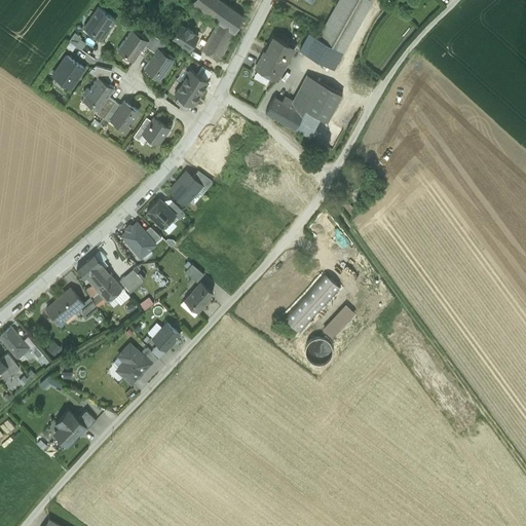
[(193,0),(191,3),(218,24),(234,33),(232,36),(237,38),(247,20),(219,0),(193,0)]
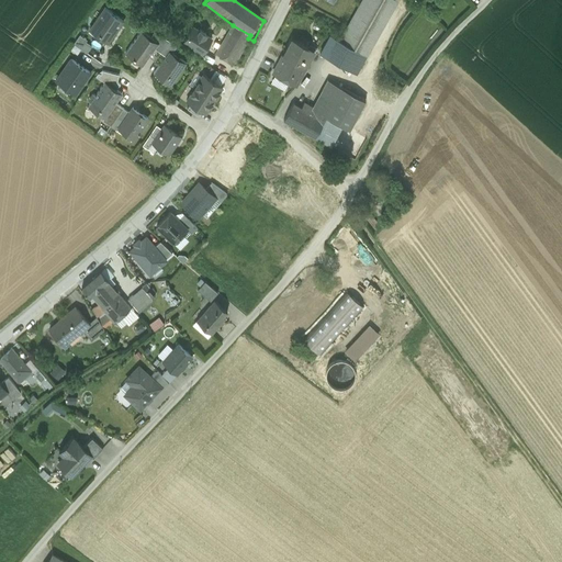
[(361,0),(339,41),(367,56),(398,0),(397,0),(361,0)]
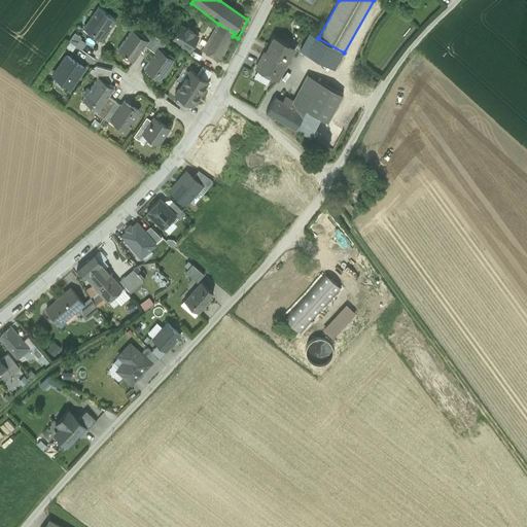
[(83,29),(101,40),(115,20),(99,7),(83,29)]
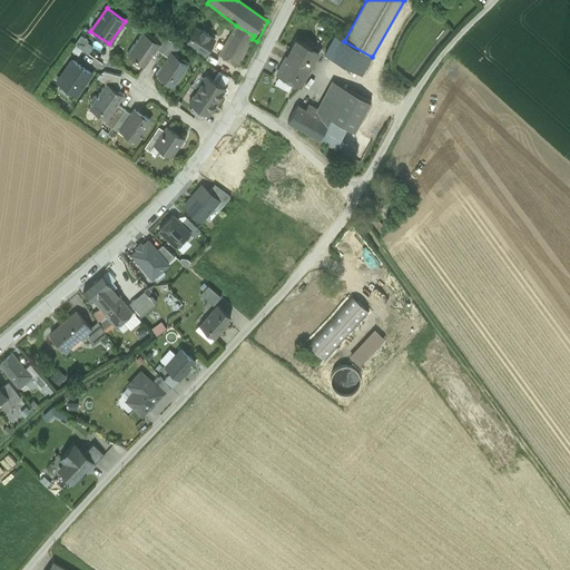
[(218,56),(238,66),(252,39),(254,36),(236,26),(218,56)]
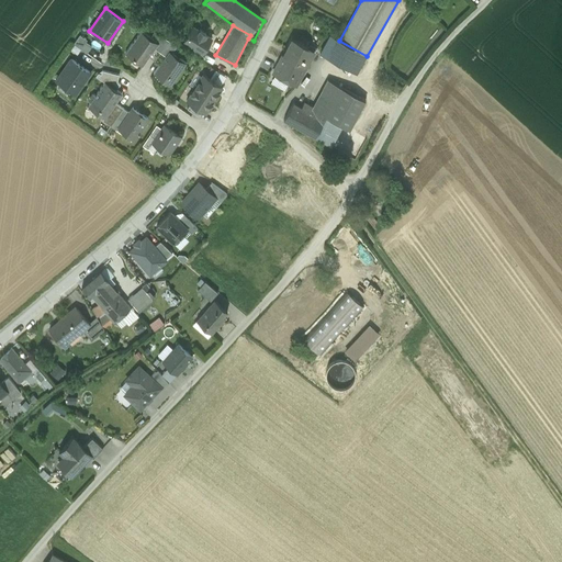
[(184,43),(202,54),(212,40),(205,35),(206,34),(200,31),(200,32),(193,27),(184,43)]
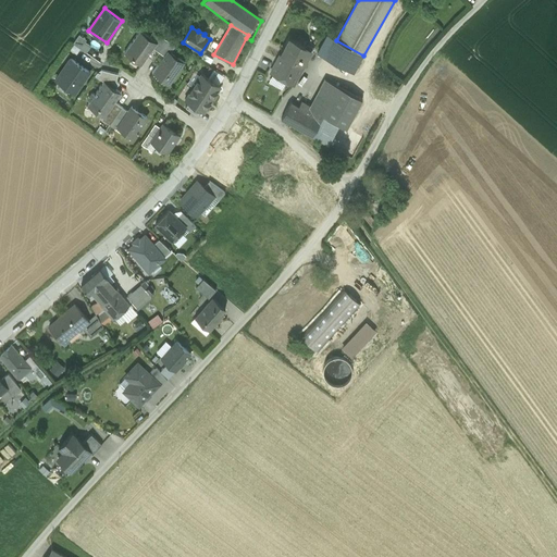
[(153,47),(156,42),(153,41),(138,29),(123,50),(132,57),(140,63),(153,47)]
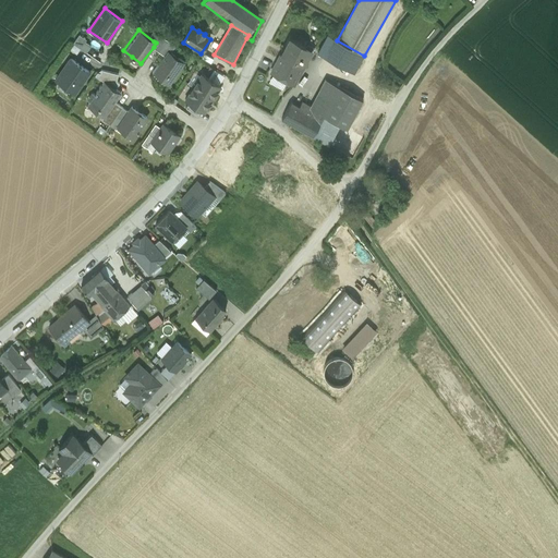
[(73,44),(86,52),(91,47),(84,41),(85,39),(80,35),(73,44)]
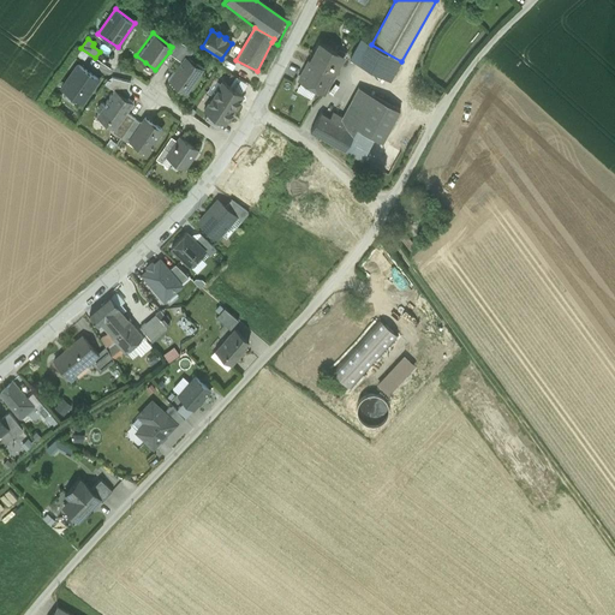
[(175,57),(184,45),(174,39),(169,46),(172,47),(169,52),(175,57)]
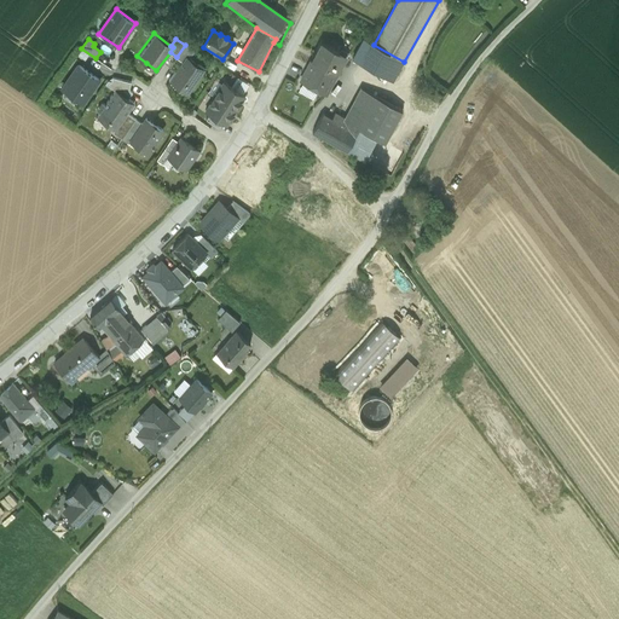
[(352,58),(393,82),(404,62),(374,45),(363,39),(352,58)]
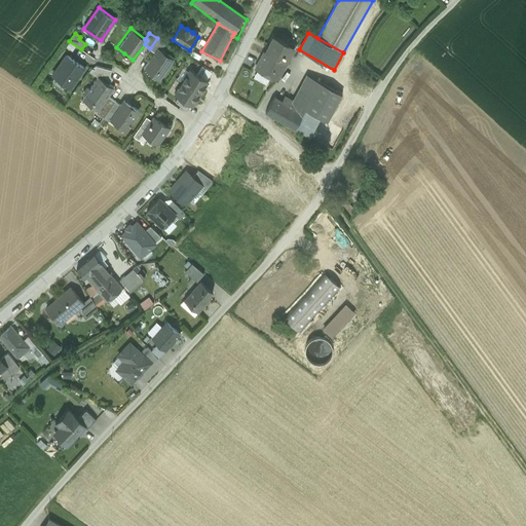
[(277,81),(290,58),(295,47),(288,43),(272,35),(254,69),(277,81)]
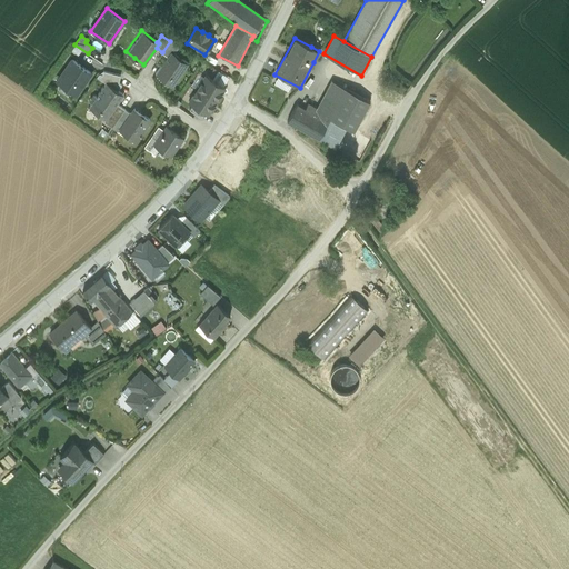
[(171,51),(173,53),(179,47),(170,41),(162,52),(167,57),(171,51)]
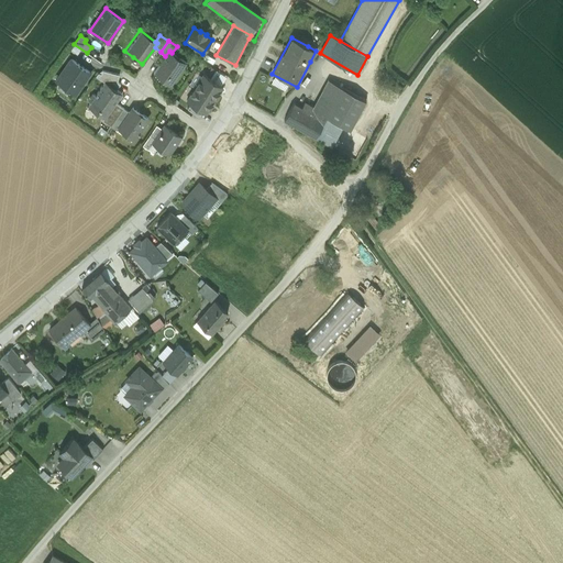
[(310,43),(308,46),(316,51),(310,62),(311,63),(319,48),(310,43)]
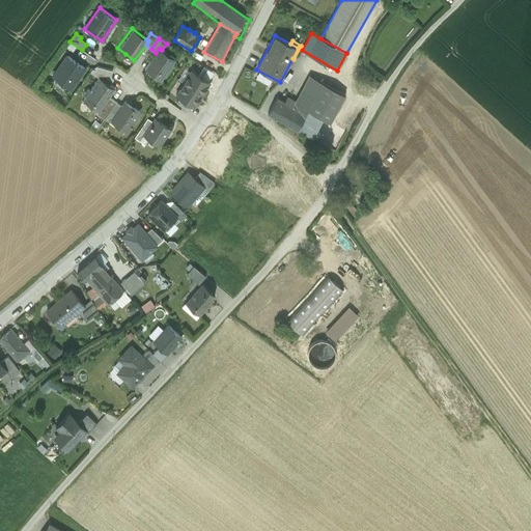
[(144,68),(160,81),(175,60),(162,50),(160,48),(156,53),(144,68)]
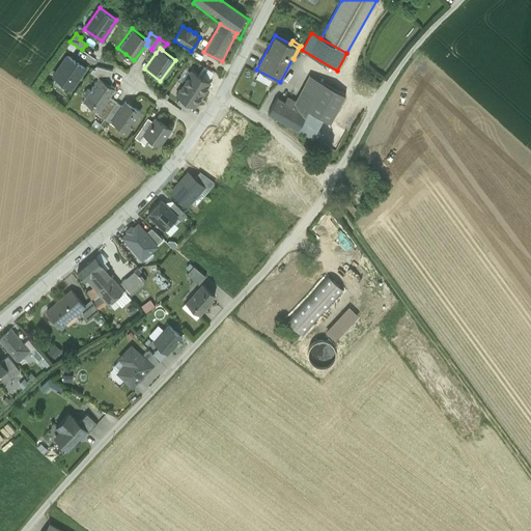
[(85,67),(67,56),(53,76),(71,88),(85,67)]
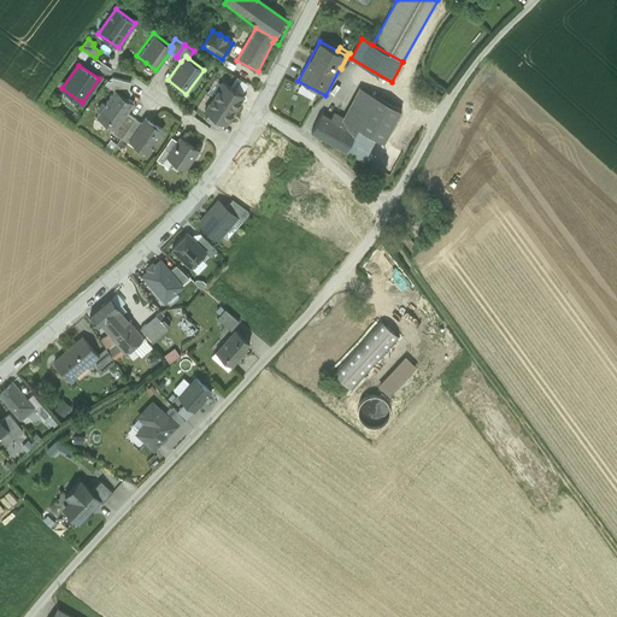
[(115,89),(128,99),(133,92),(129,89),(130,82),(112,77),(111,81),(107,80),(105,83),(115,90),(115,89)]
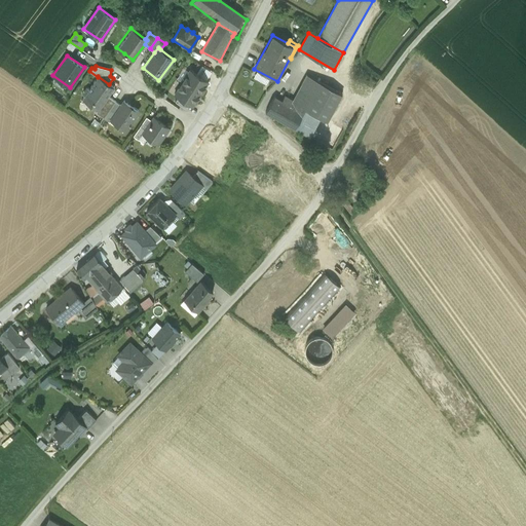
[(182,82),(200,94),(209,81),(190,70),(182,82)]
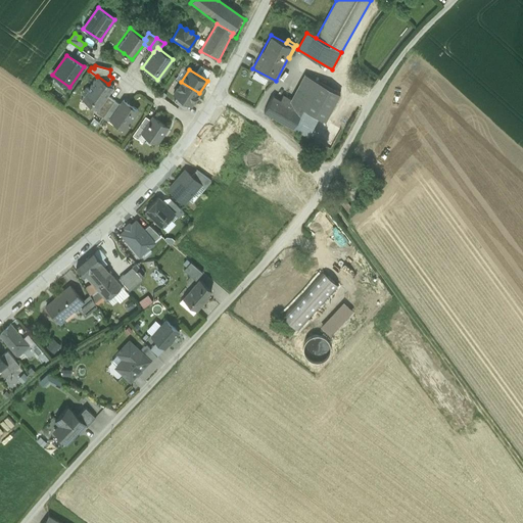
[(280,100),(273,96),(264,112),(293,129),(303,109),(311,113),(325,122),(340,94),(304,75),(291,99),(283,95),(280,100)]
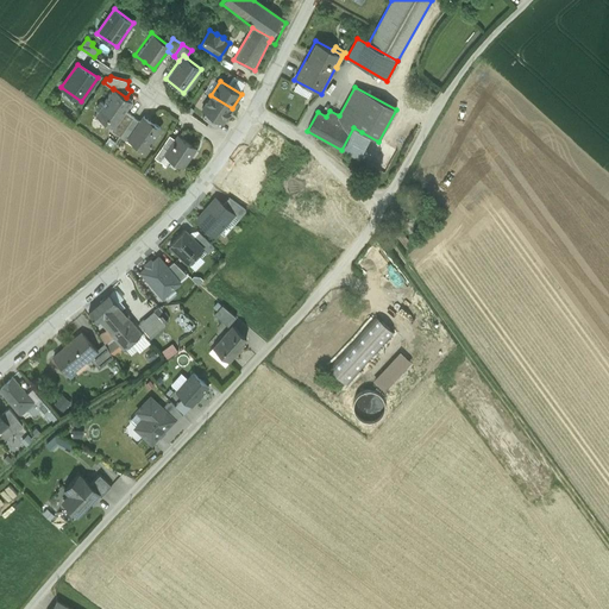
[(126,98),(113,88),(113,89),(104,104),(101,102),(100,101),(99,104),(96,105),(96,106),(95,108),(98,111),(95,115),(113,127),(115,124),(117,124),(125,112),(132,101),(126,98)]
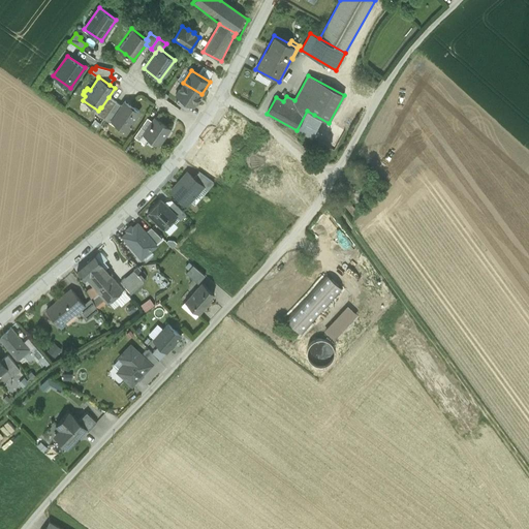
[(190,104),(193,106),(201,94),(183,83),(176,95),(180,98),(190,104)]
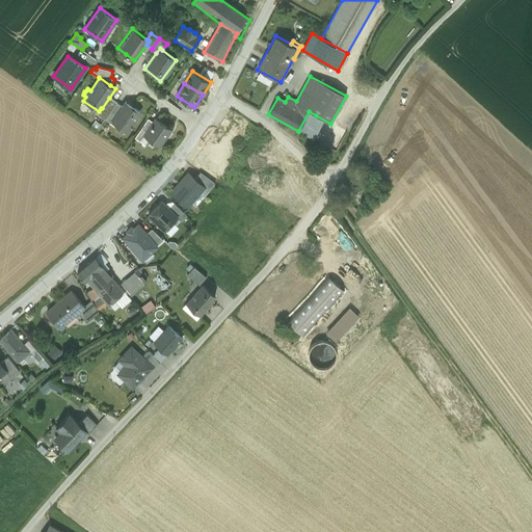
[(116,102),(109,98),(102,108),(101,108),(99,111),(97,114),(105,118),(116,102)]
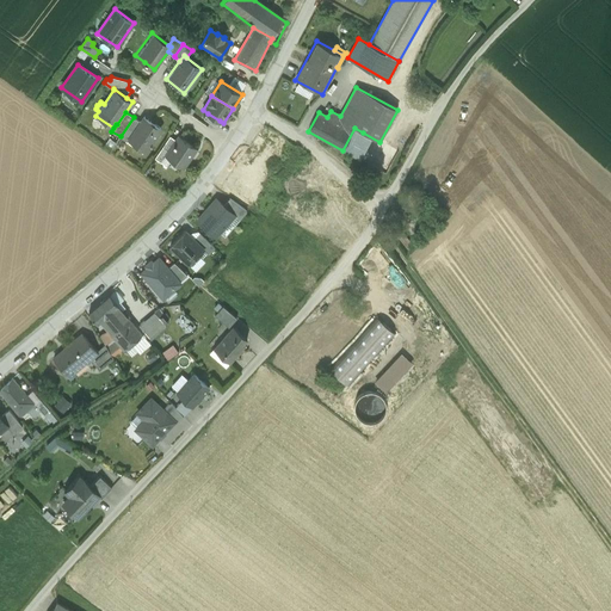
[(220,121),(208,113),(204,119),(216,127),(220,121)]
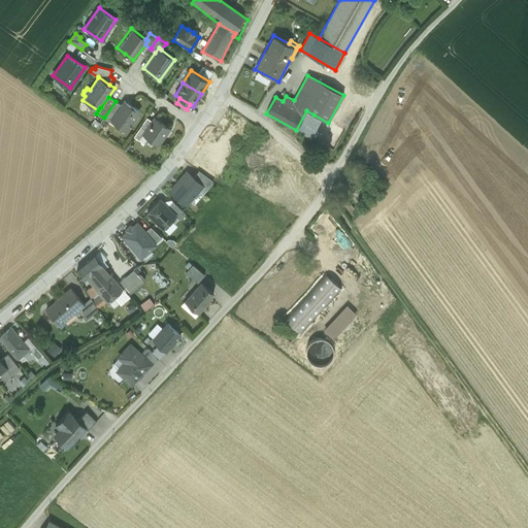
[(122,105),(116,101),(104,118),(109,123),(110,121),(122,105)]
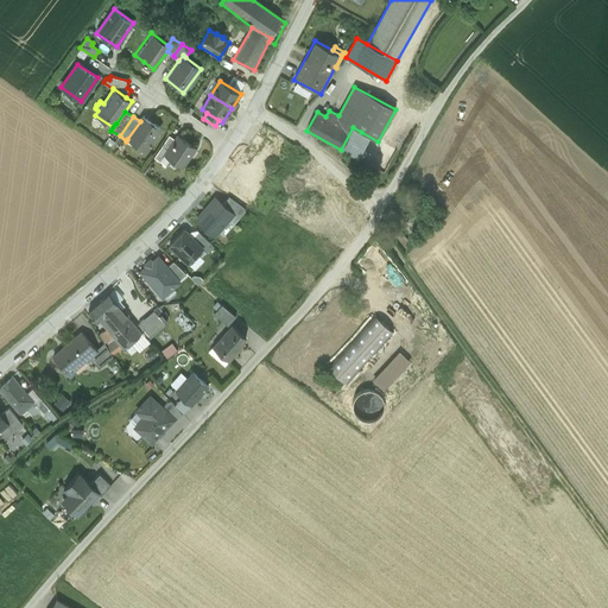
[(160,127),(144,116),(140,121),(127,139),(145,151),(160,127)]
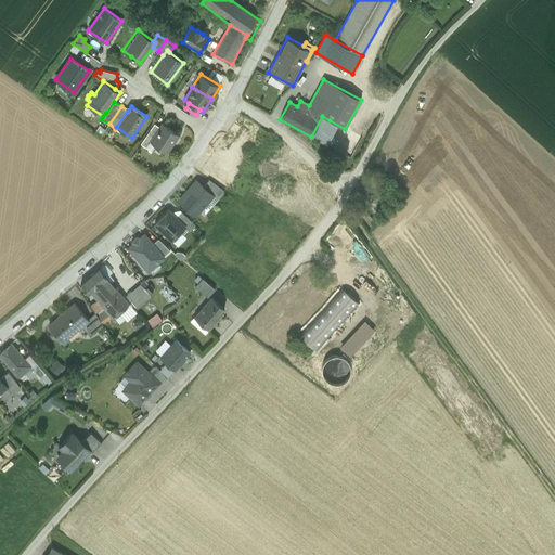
[(330,120),(322,116),(311,137),(319,141),(330,120)]
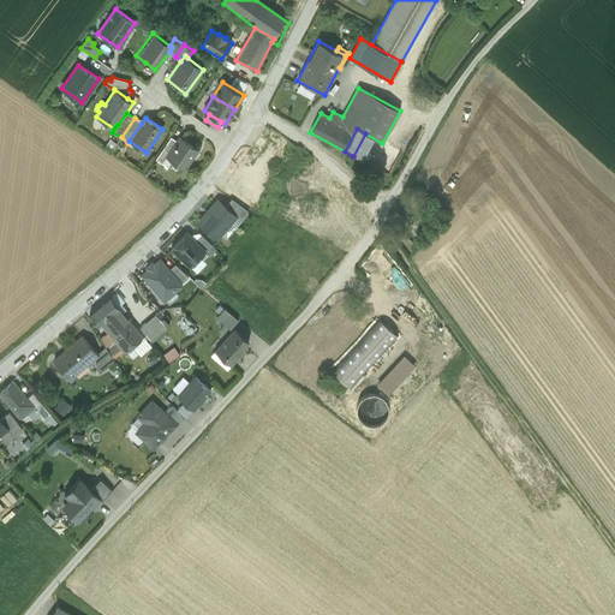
[(166,156),(177,141),(171,137),(156,159),(161,163),(166,156)]
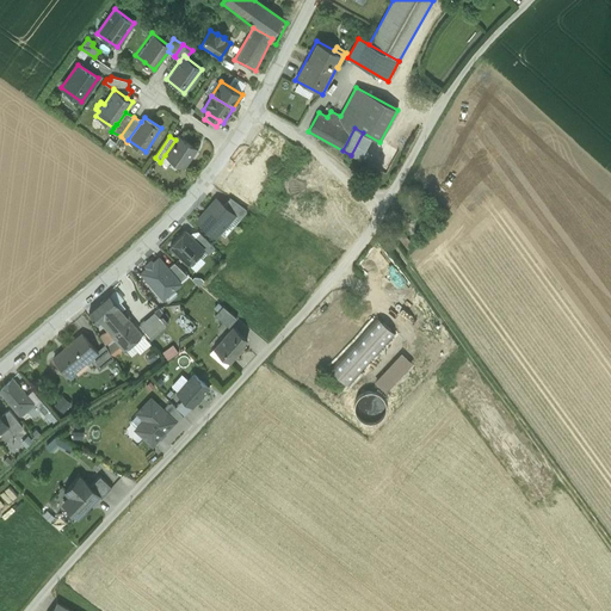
[(183,167),(197,148),(178,136),(176,140),(165,155),(183,167)]
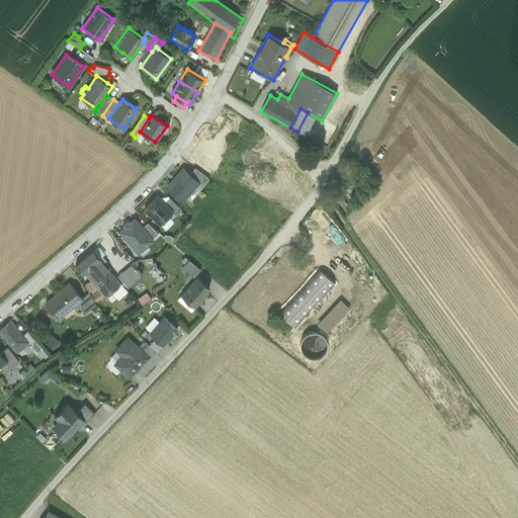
[(198,182),(190,174),(184,169),(167,188),(170,190),(170,191),(174,194),(182,200),(198,182)]
